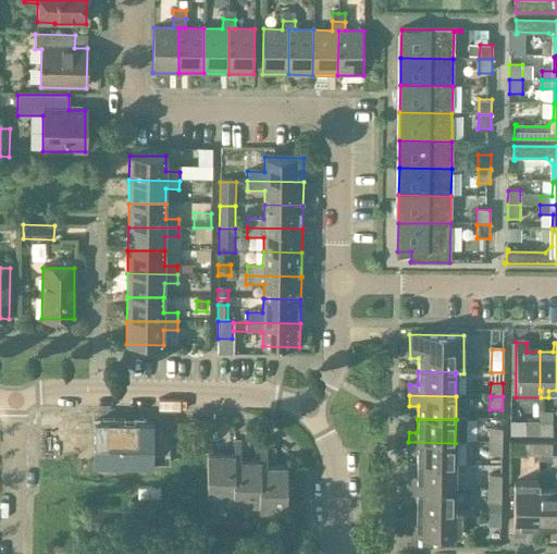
[(168,467),(168,440),(152,440),(152,423),(93,422),(93,467),(151,468),(151,466),(168,467)]
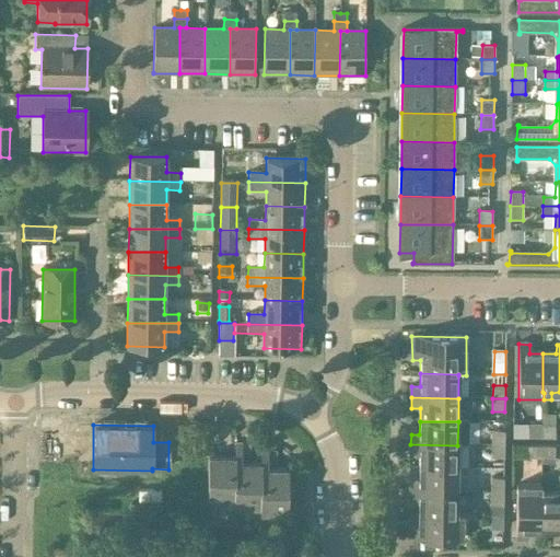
[(528,439),(541,439),(541,427),(528,427),(528,439)]
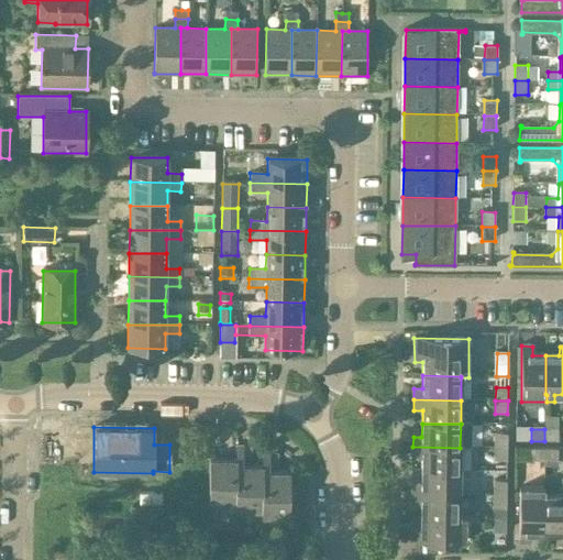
[(544,429),(544,441),(558,441),(559,429),(544,429)]
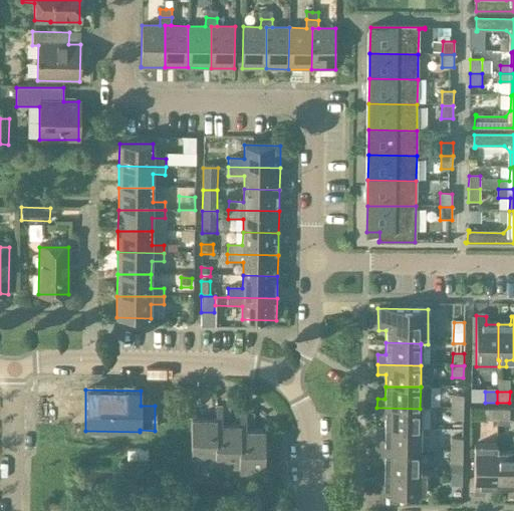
[(452,409),(463,409),(463,397),(452,397),(452,409)]
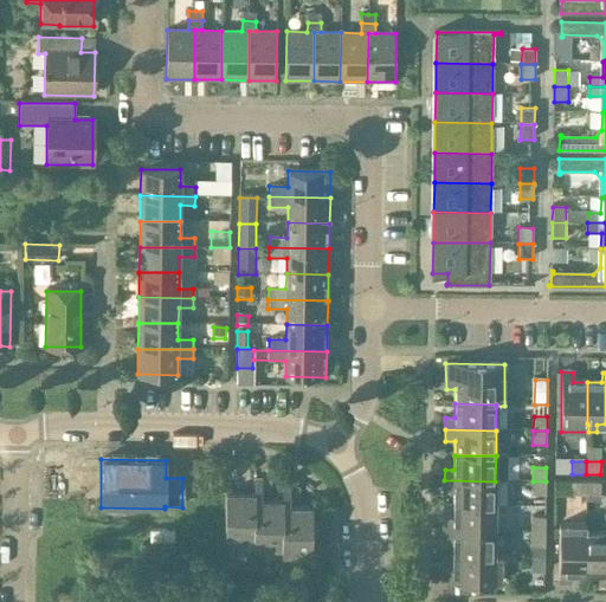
[(252,549),(282,549),(282,502),(255,502),(255,496),(260,496),(260,481),(253,480),(253,496),(253,543),(252,549)]
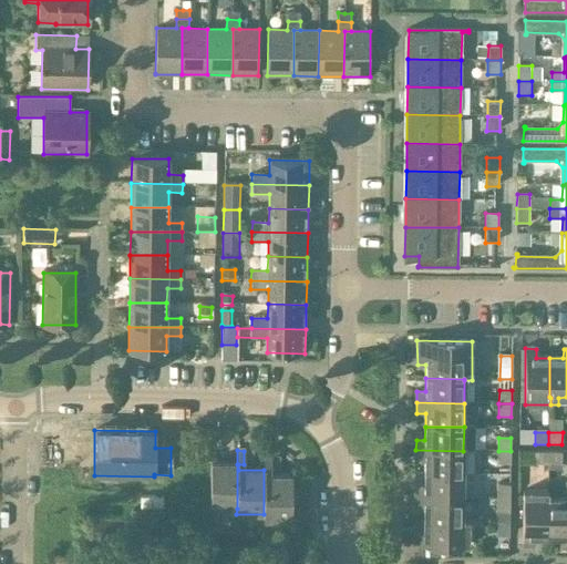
[(463,451),(415,450),(415,461),(424,461),(424,474),(463,475),(463,451)]
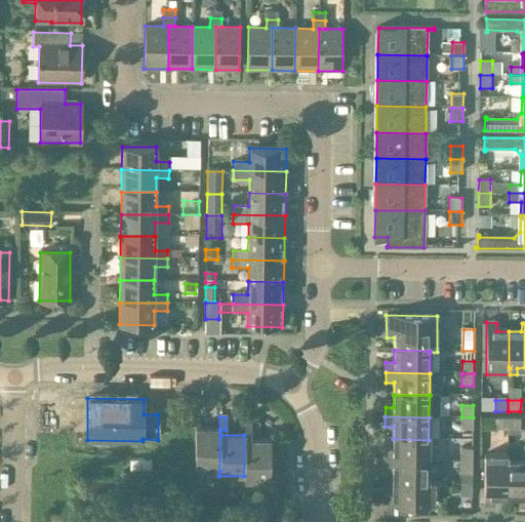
[(235,430),(235,417),(226,417),(226,430),(235,430)]
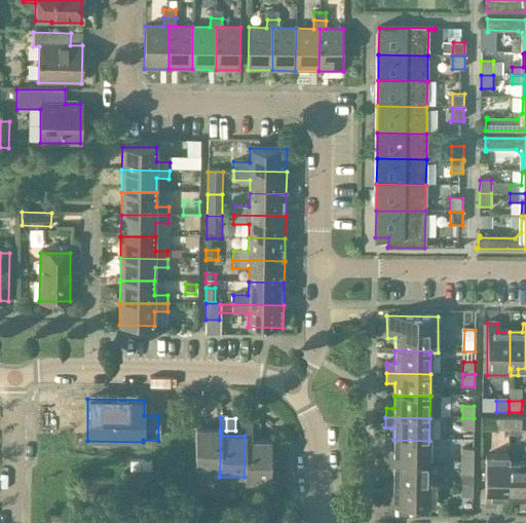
[(474,432),(474,418),(462,418),(462,432),(474,432)]
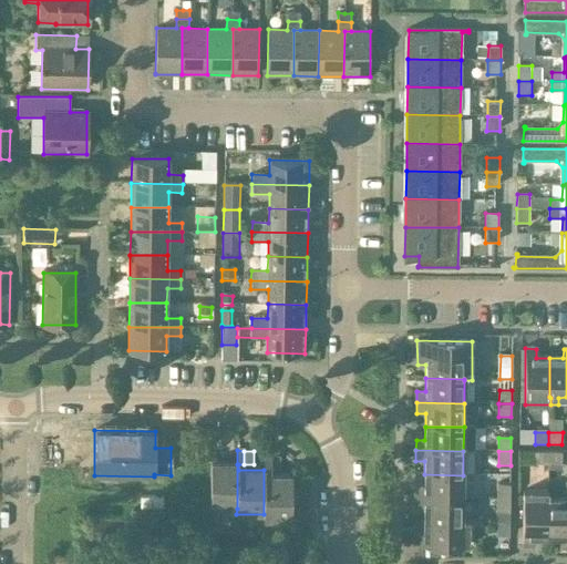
[(548,465),(548,453),(535,453),(535,465),(548,465)]
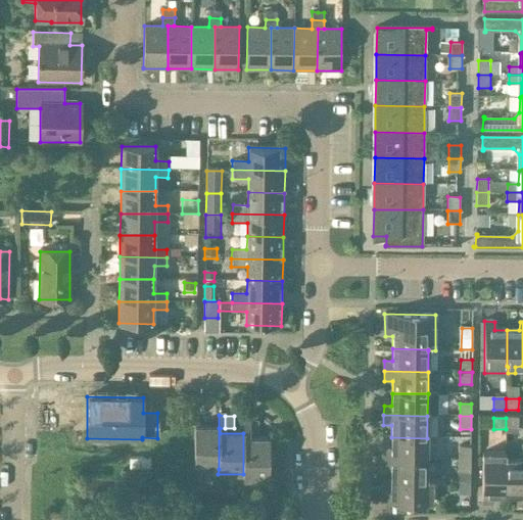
[(518,418),(506,418),(506,429),(518,429),(518,418)]
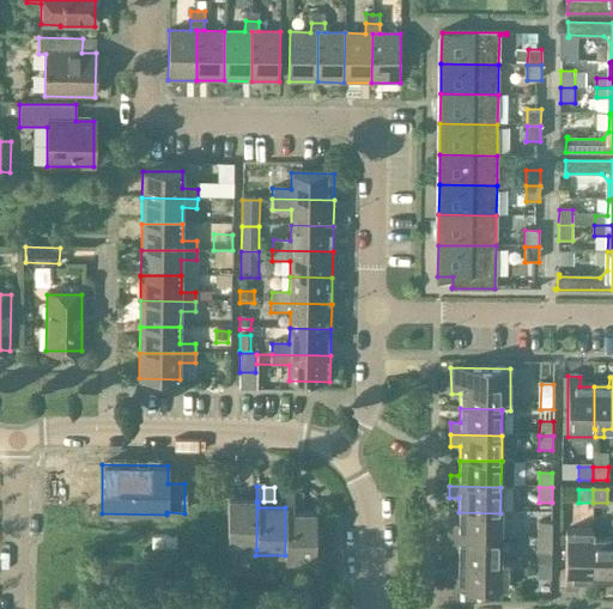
[(315,530),(315,515),(286,515),(286,509),(293,509),(293,493),(285,493),(285,507),(285,555),(284,562),(315,562),(315,560),(315,544),(315,530)]
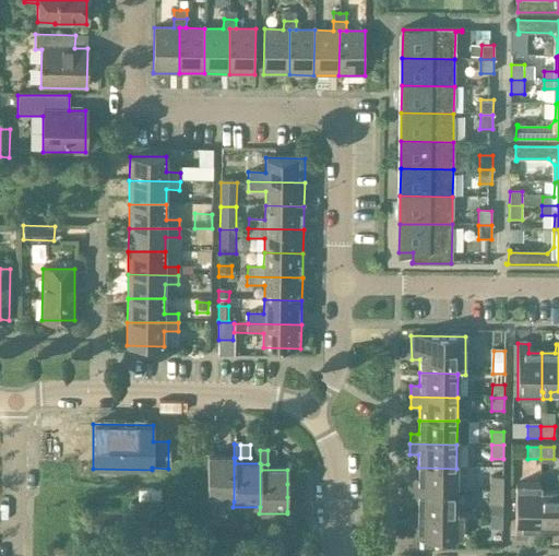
[(275,464),(276,450),(268,450),(268,464),(275,464)]
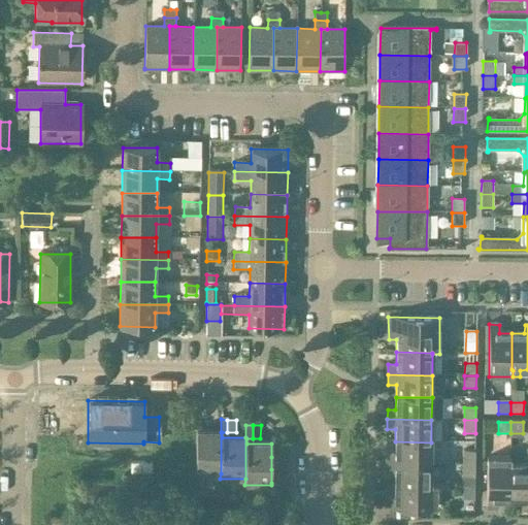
[(195,472),(221,473),(221,432),(196,431),(195,472)]
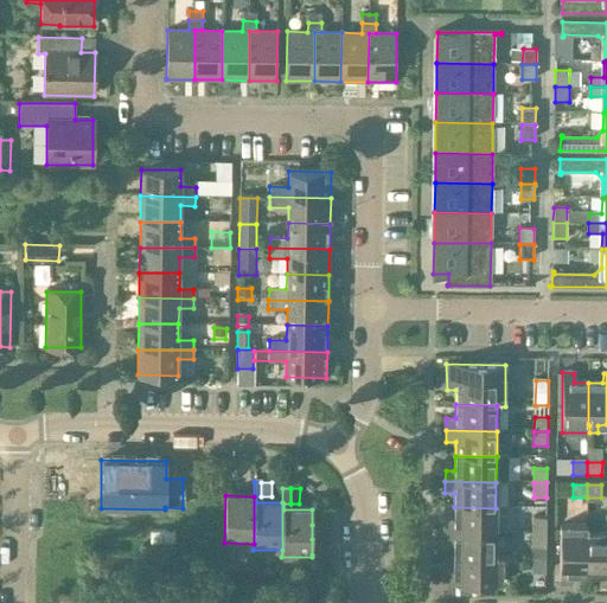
[(496,508),(454,507),(454,521),(445,521),(445,533),(496,533),(496,508)]
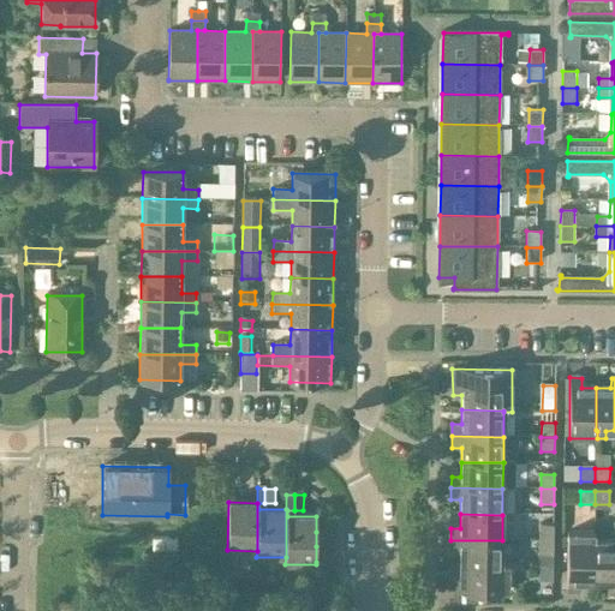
[(327,516),(316,516),(316,532),(327,532),(327,516)]
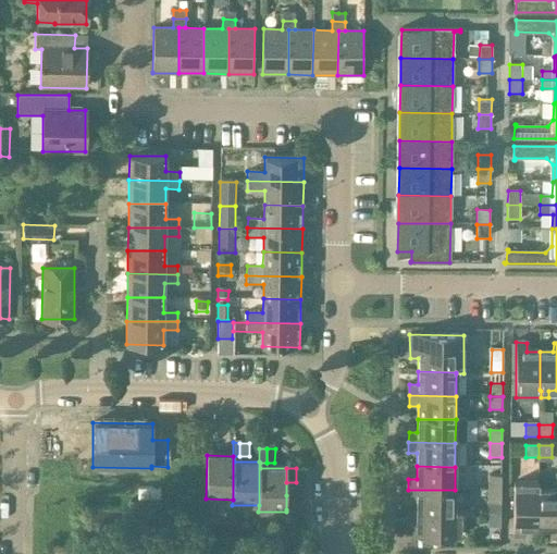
[(489,491),(500,491),(500,478),(489,477),(489,491)]
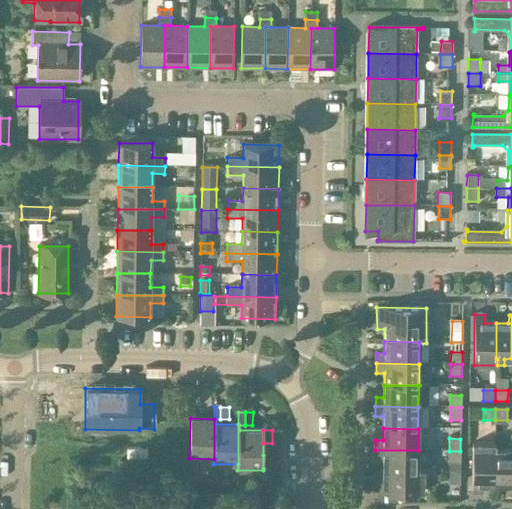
[(272,443),(263,443),(263,455),(271,455),(272,443)]
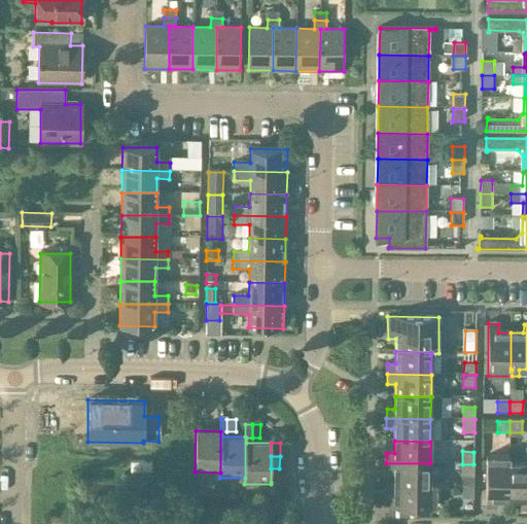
[(508,464),(510,465),(510,458),(486,458),(486,510),(496,510),(496,501),(508,501),(508,464)]
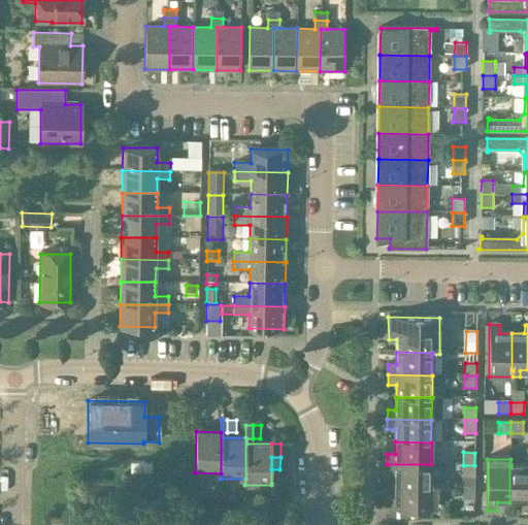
[(130,476),(151,476),(150,464),(130,465),(130,476)]
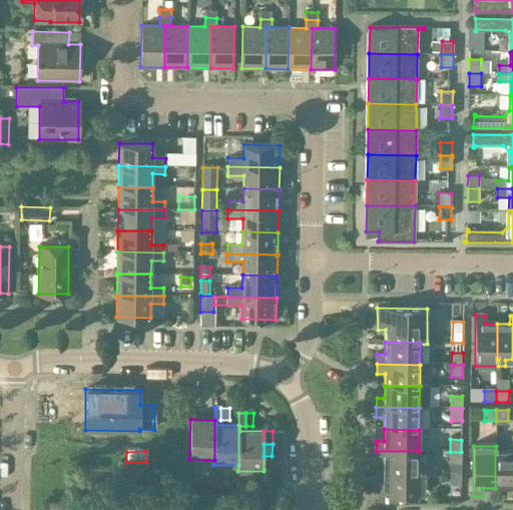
[(383,460),(383,472),(418,473),(418,472),(419,451),(376,451),(375,460),(383,460)]
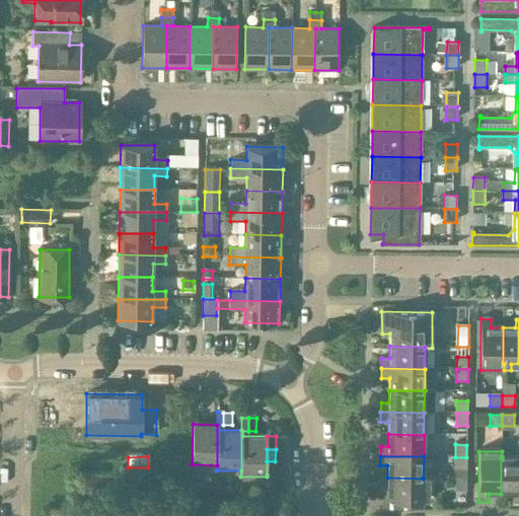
[(466,469),(466,457),(455,457),(455,469),(466,469)]
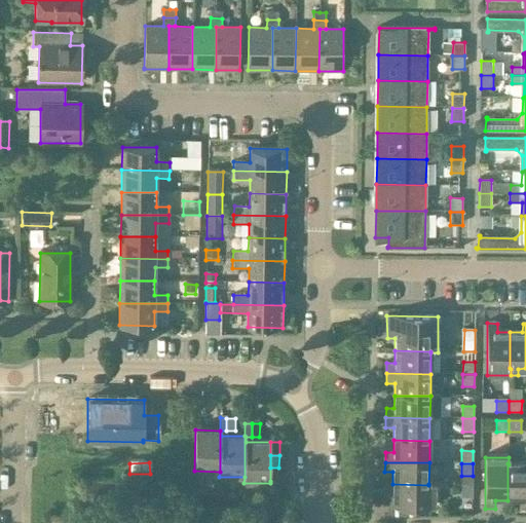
[(508,463),(508,500),(520,500),(520,509),(525,509),(525,463),(509,464),(508,463)]
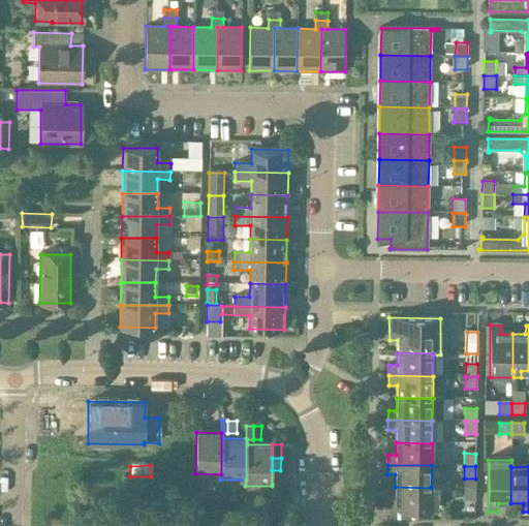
[(280,470),(272,470),(272,484),(280,484),(280,470)]
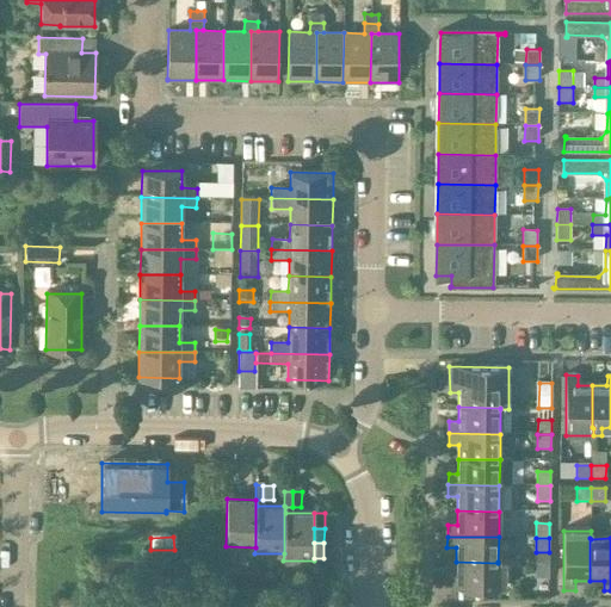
[(314,558),(314,561),(313,573),(323,573),(323,558),(314,558)]
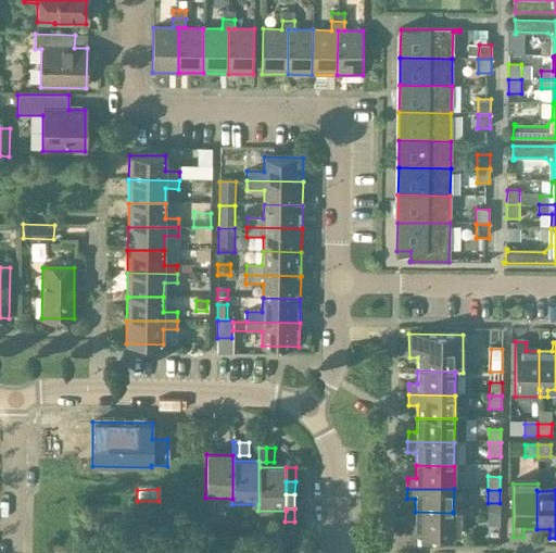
[(460,512),(453,512),(453,513),(415,512),(415,525),(406,525),(405,536),(460,537),(460,512)]
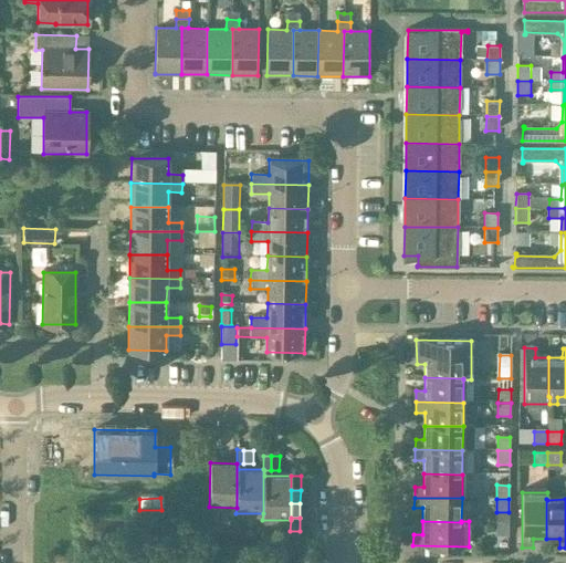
[(509,537),(509,522),(496,522),(496,537),(509,537)]
